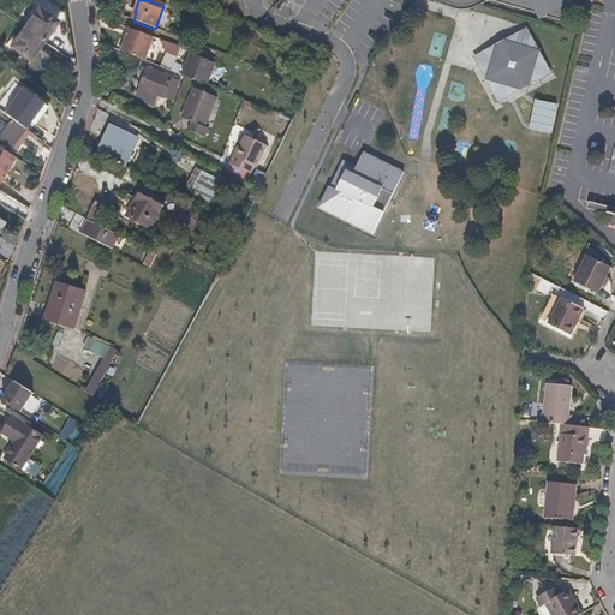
[(511,0),(566,17),(569,0),(511,0)]
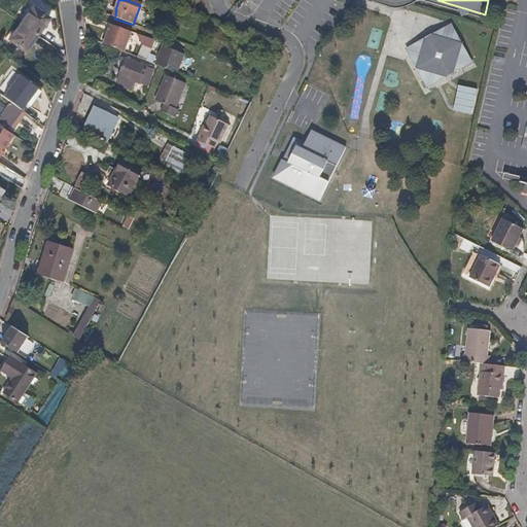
[(38,29),(47,15),(31,3),(23,14),(14,27),(7,37),(24,49),(38,29)]
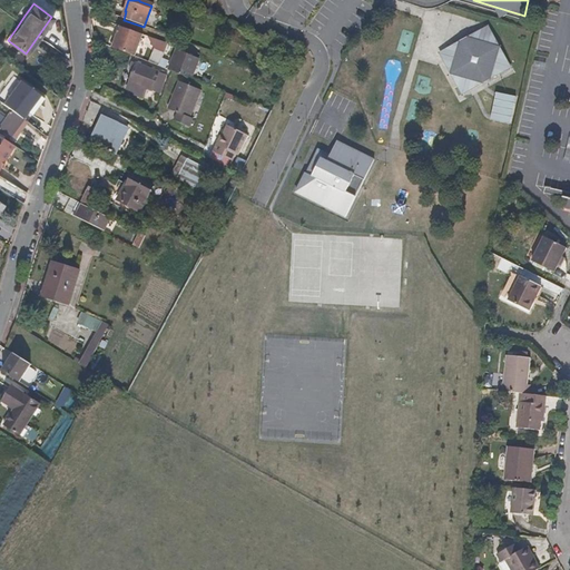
[(133,57),(140,36),(118,27),(110,48),(133,57)]
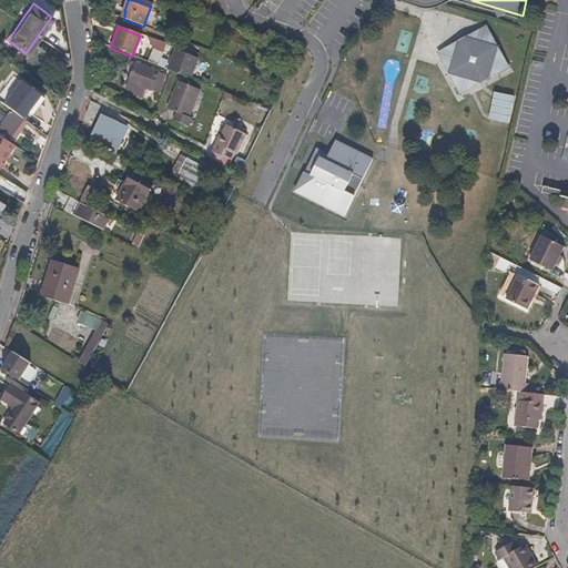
[(497,70),(508,64),(506,59),(500,50),(496,42),(493,36),(486,34),(478,39),(470,36),(469,43),(466,46),(459,71),(482,79),(497,70)]
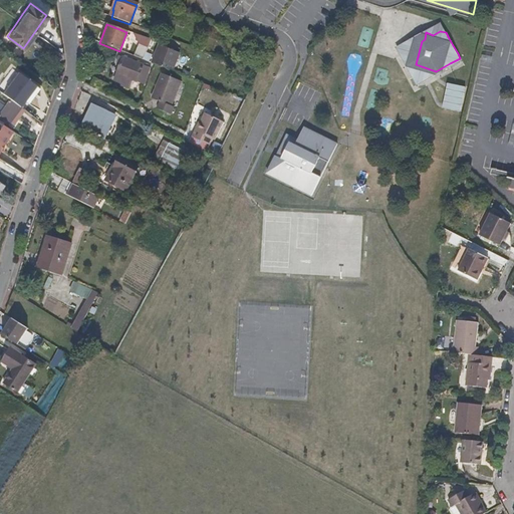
[(416,64),(422,41),(421,41),(414,39),(412,46),(402,51),(409,63),(416,64)]
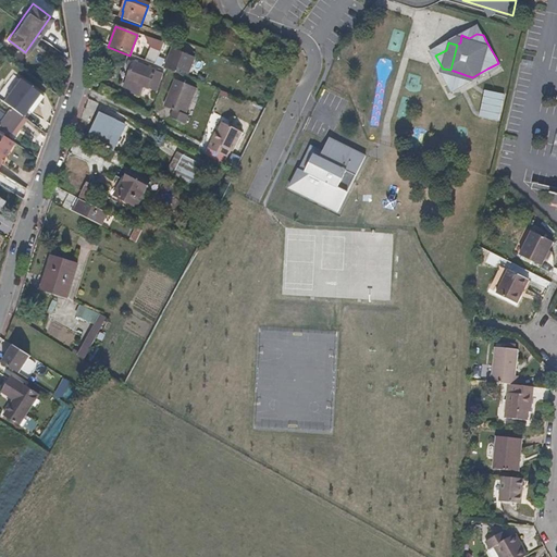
[(153,65),(159,51),(148,48),(144,61),(153,65)]
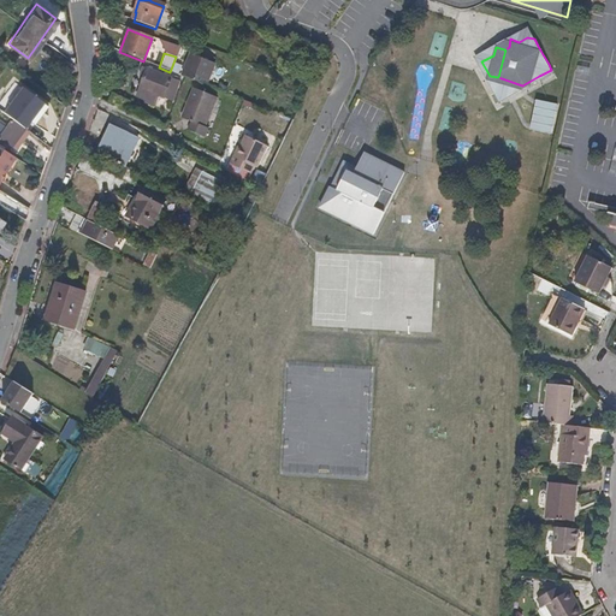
[(181,77),(188,54),(184,53),(176,75),(181,77)]
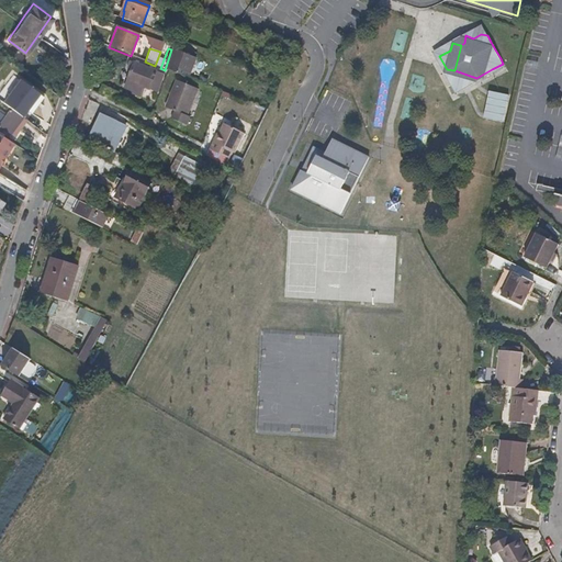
[(186,78),(193,58),(171,49),(165,70),(167,71),(186,78)]
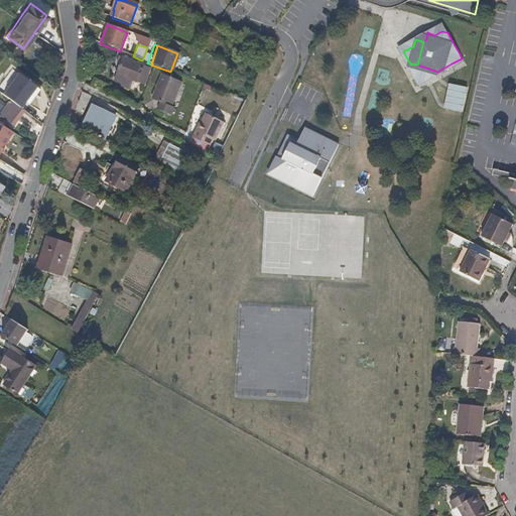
[(136,83),(139,73),(142,66),(118,56),(116,63),(119,65),(113,82),(119,84),(120,86),(125,88),(128,80),(136,83)]
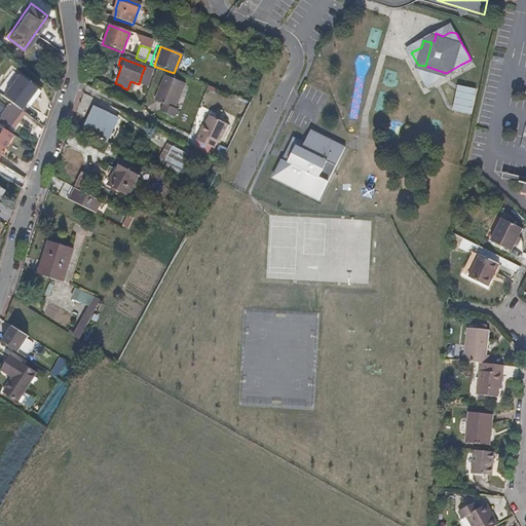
[(145,86),(149,76),(142,74),(139,84),(145,86)]
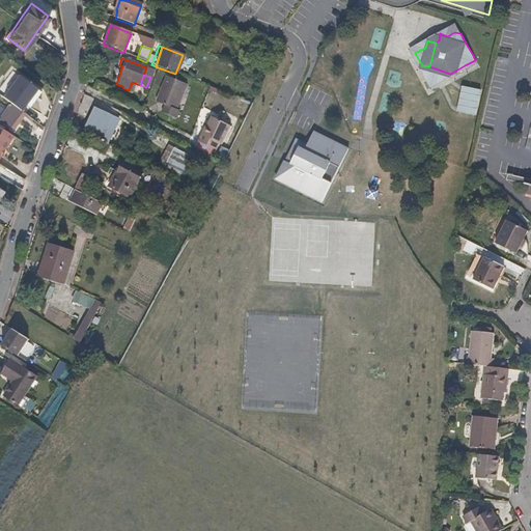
[(26,101),(36,87),(22,76),(12,87),(4,99),(10,103),(20,110),(26,101)]
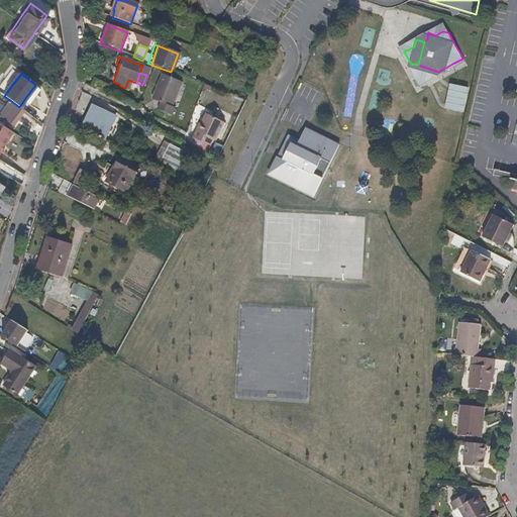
[(173,109),(178,95),(183,83),(161,75),(150,101),(160,105),(158,111),(173,117),(175,110),(173,109)]
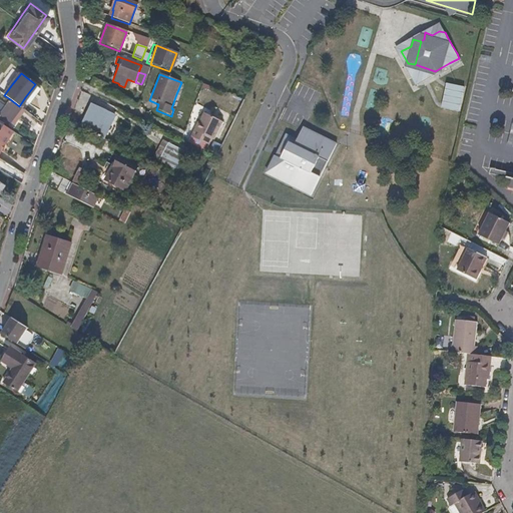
[(103,94),(107,87),(94,80),(90,88),(103,94)]
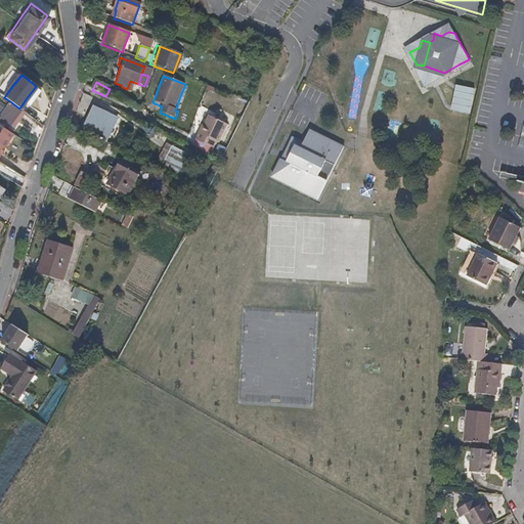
[(455,85),(450,111),(470,115),(475,89),(455,85)]
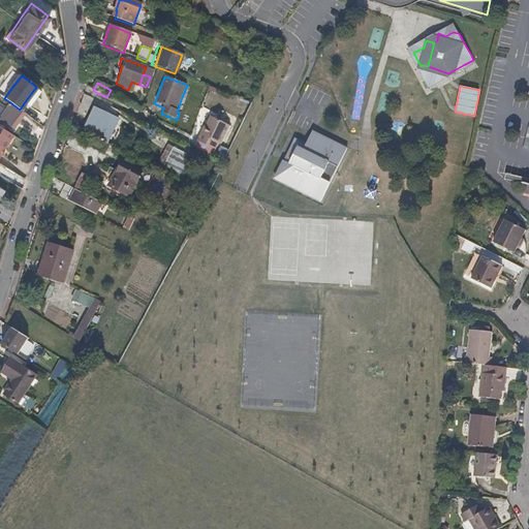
[(20,110),(10,102),(5,110),(0,105),(0,118),(8,124),(12,127),(23,112),(20,110)]
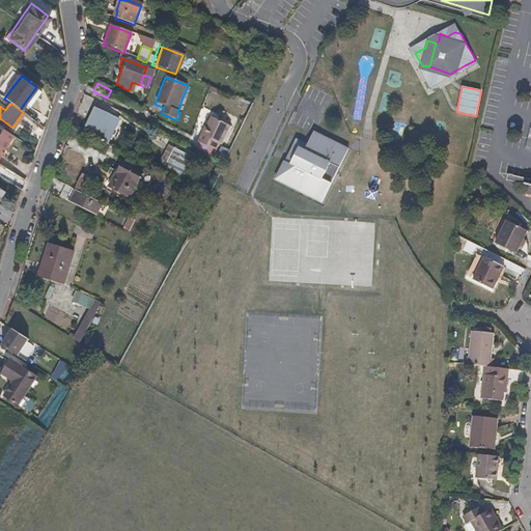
[(106,143),(117,120),(93,109),(83,132),(106,143)]
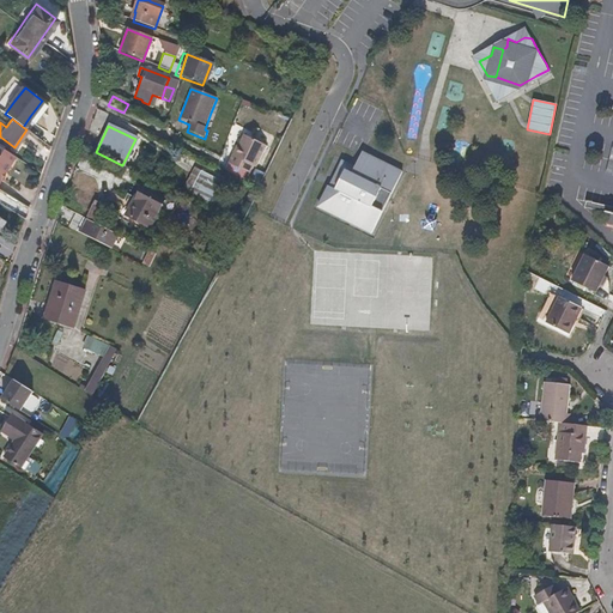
[(10,144),(0,137),(0,140),(8,146),(10,144)]
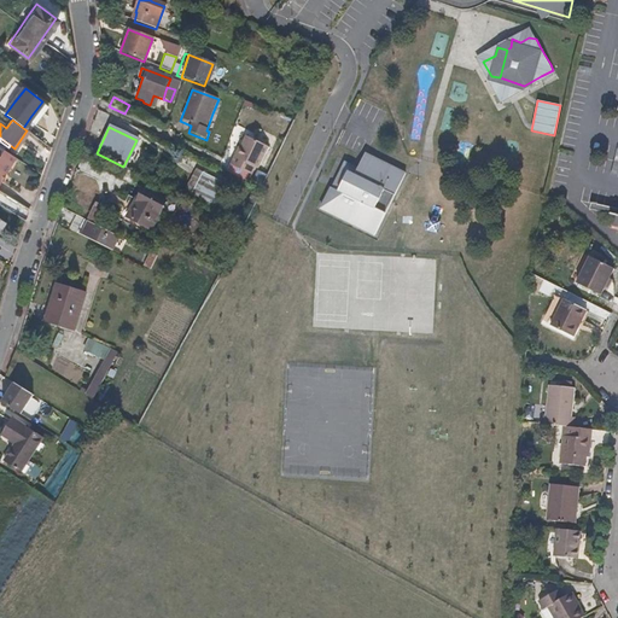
[(256,169),(266,147),(243,138),(234,159),(235,159),(233,168),(251,175),(254,168),(256,169)]
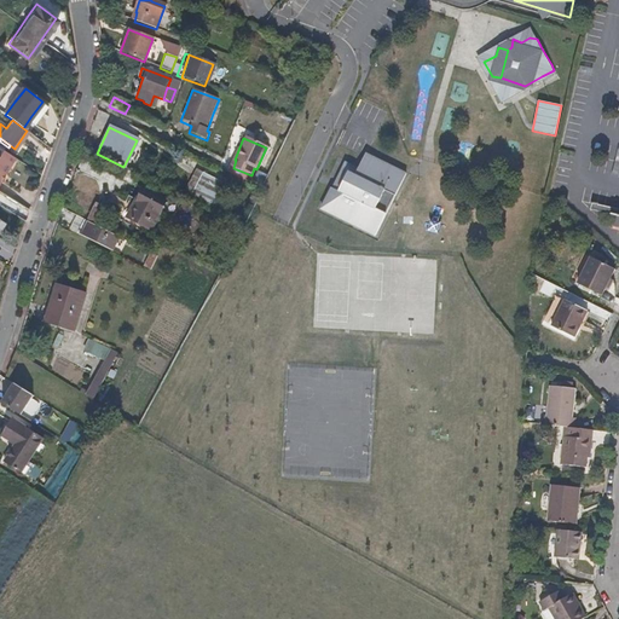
[(0,177),(10,162),(12,165),(17,158),(6,151),(0,148),(0,177)]
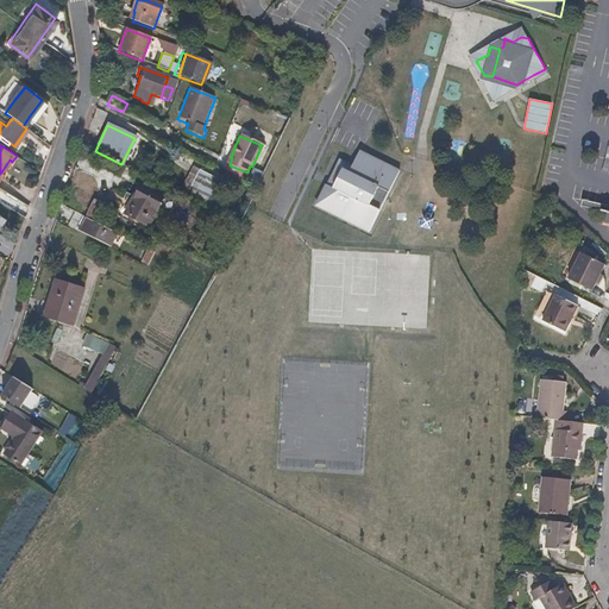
[(372,156),(364,152),(359,149),(355,158),(349,171),(341,168),(336,180),(332,187),(326,184),(315,203),(330,212),(339,215),(369,231),(376,217),(400,169),(372,156)]
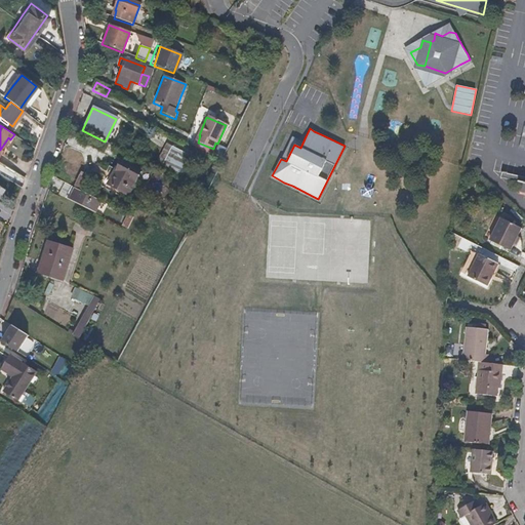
[(289,155),(294,145),(300,148),(306,136),(293,131),(288,143),(281,159),(286,161),(289,155)]
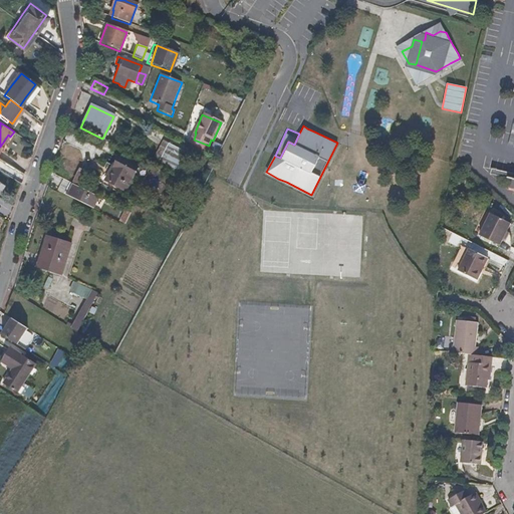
[(0,153),(7,141),(10,137),(8,135),(0,147),(0,153)]
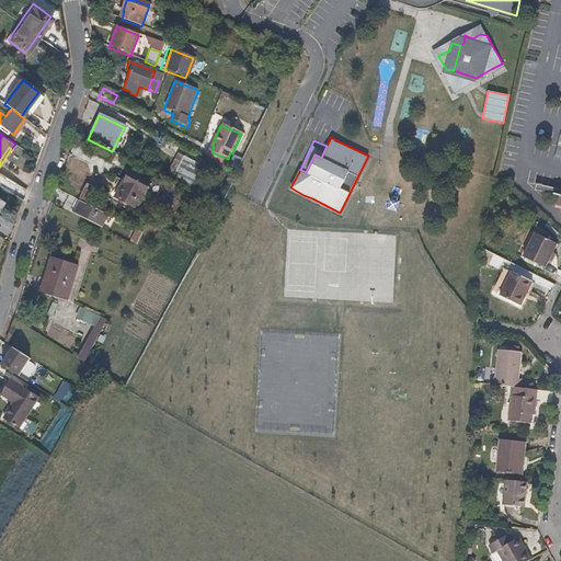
[(183,187),(195,163),(184,157),(171,182),(183,187)]
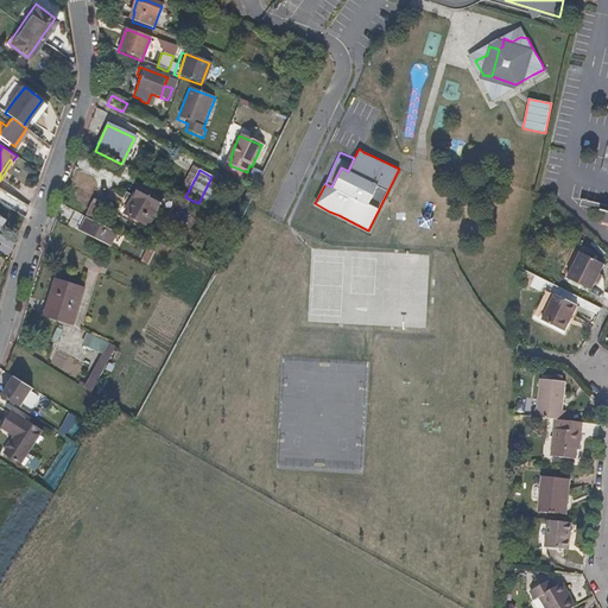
[(149,226),(163,196),(140,184),(133,197),(125,194),(114,215),(139,228),(141,223),(149,226)]
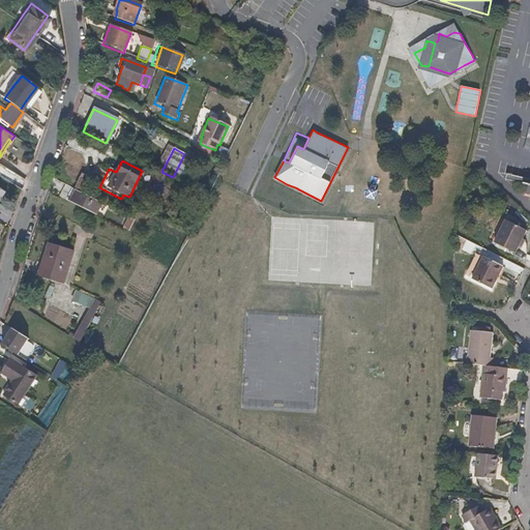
[(83,192),(86,183),(78,178),(74,186),(83,192)]
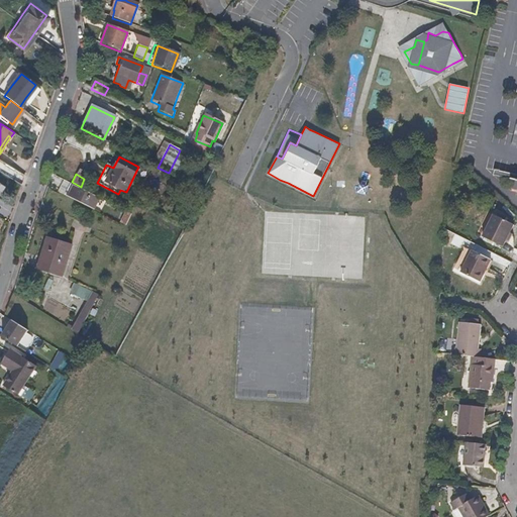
[(98,198),(67,183),(62,194),(92,210),(98,198)]
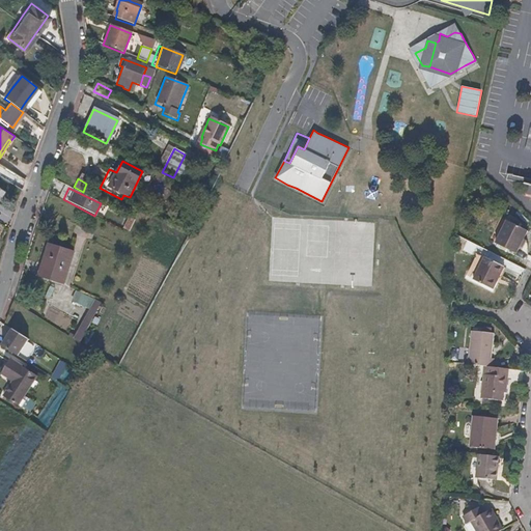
[(128,232),(131,226),(134,220),(131,218),(128,217),(122,229),(128,232)]
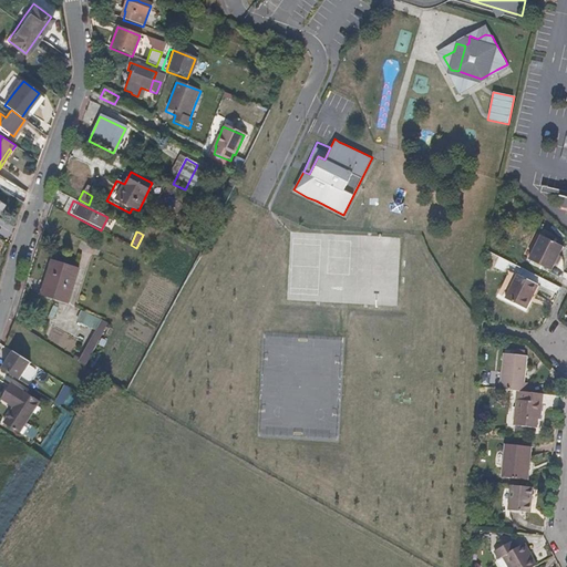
[(550,274),(563,249),(539,237),(527,261),(550,274)]
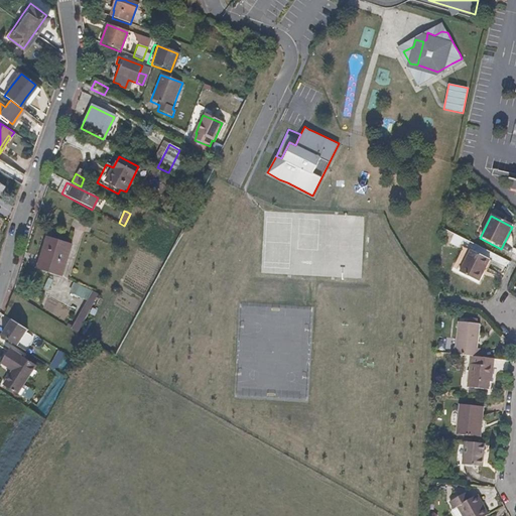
[(61,273),(70,245),(45,238),(38,261),(36,269),(61,276),(61,273)]
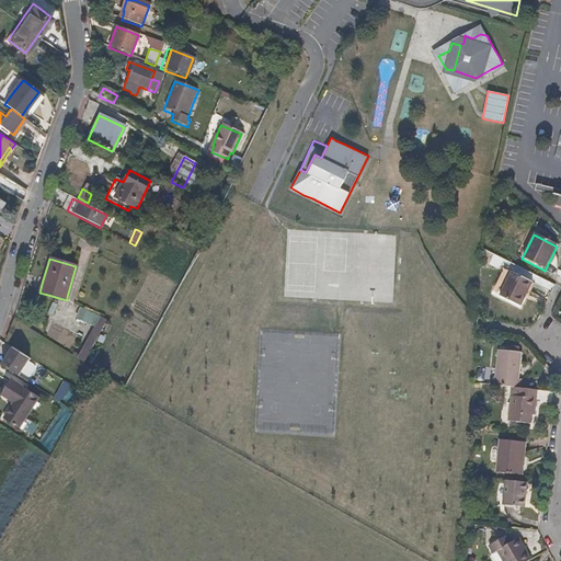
[(517,308),(530,284),(510,274),(497,297),(517,308)]
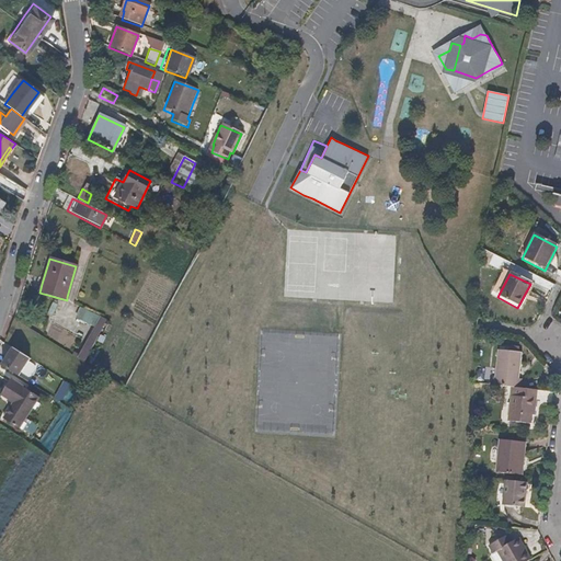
[(52,316),(57,305),(52,304),(47,315),(52,316)]
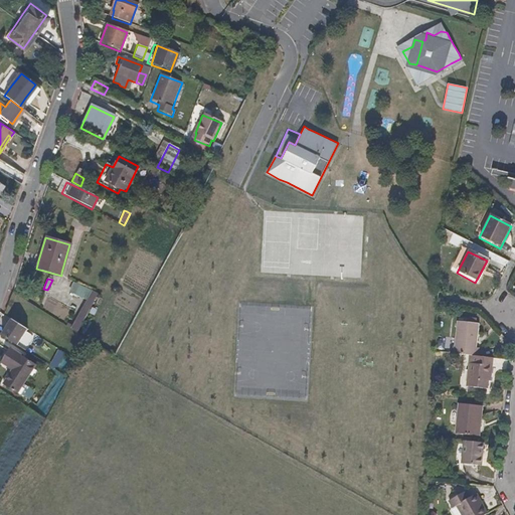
[(76,334),(98,294),(89,290),(72,284),(69,292),(87,300),(72,328),(68,326),(67,328),(71,331),(76,334)]
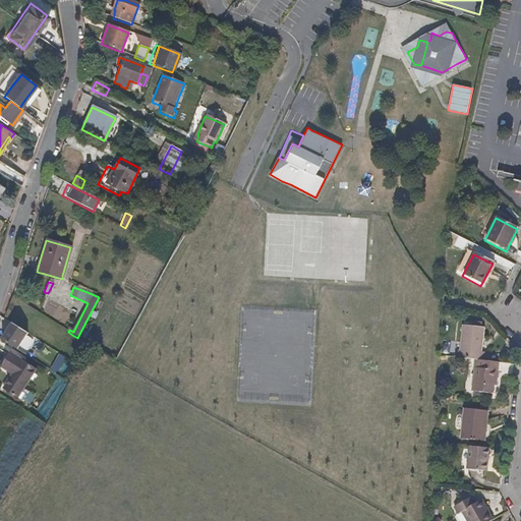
[(16,350),(26,334),(10,324),(1,340),(16,350)]
